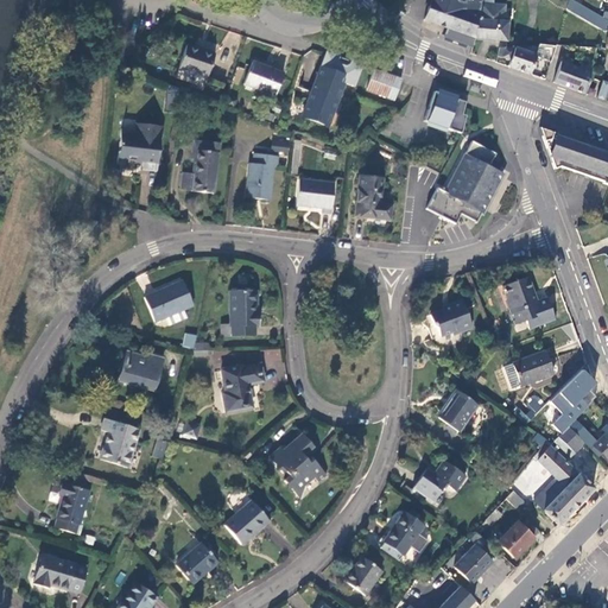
[(482,4),(482,0),(429,0),(424,20),(448,29),(444,36),(473,46),(475,38),(483,4),(482,4)]
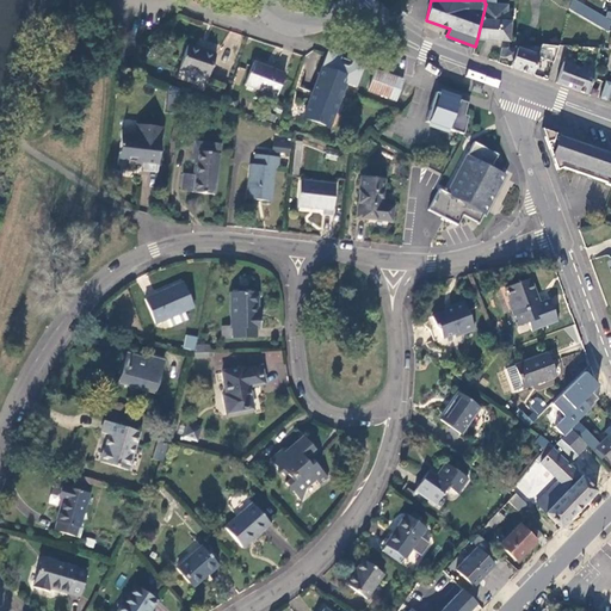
[(486,4),(477,38),(508,41),(510,22),(507,22),(507,6),(497,5),(486,4)]
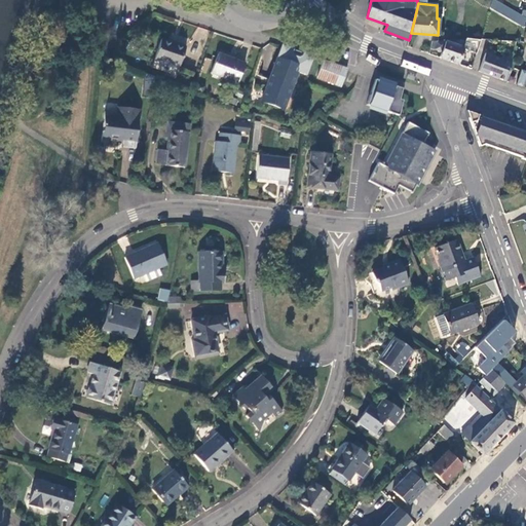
[(185,47),(161,39),(154,60),(178,68),(185,47)]
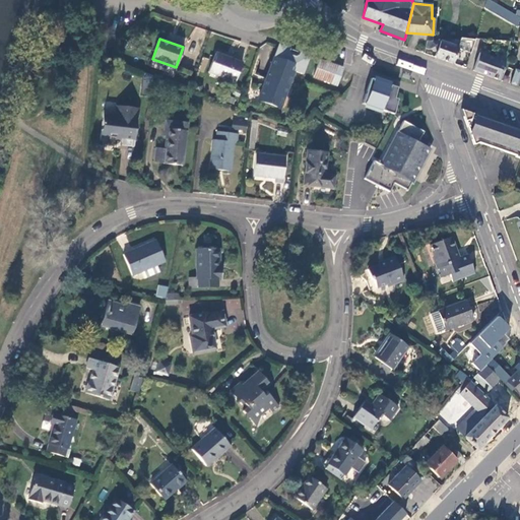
[(471,54),(474,40),(461,39),(460,41),(448,40),(447,43),(442,41),(427,41),(426,49),(437,52),(436,57),(447,61),(453,63),(458,49),(471,54)]
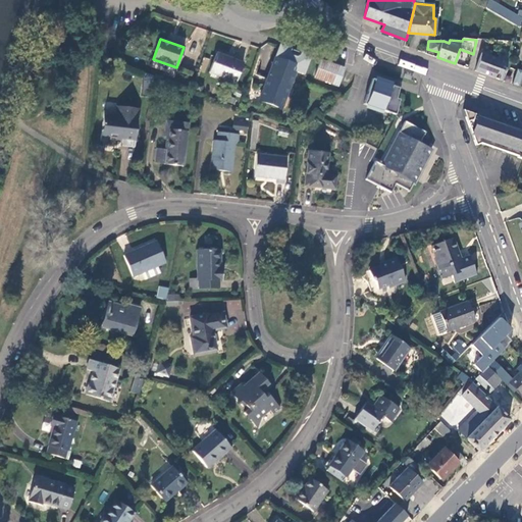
[(290,50),(279,47),(260,100),(281,108),(295,72),(304,75),(310,57),(300,53),(296,58),(291,56),(290,50)]
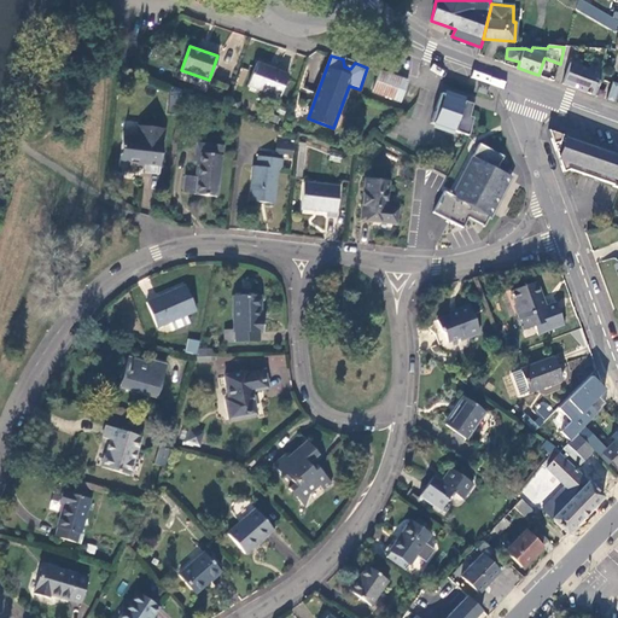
[(577,89),(595,97),(602,70),(590,66),(587,69),(570,63),(563,83),(577,89)]
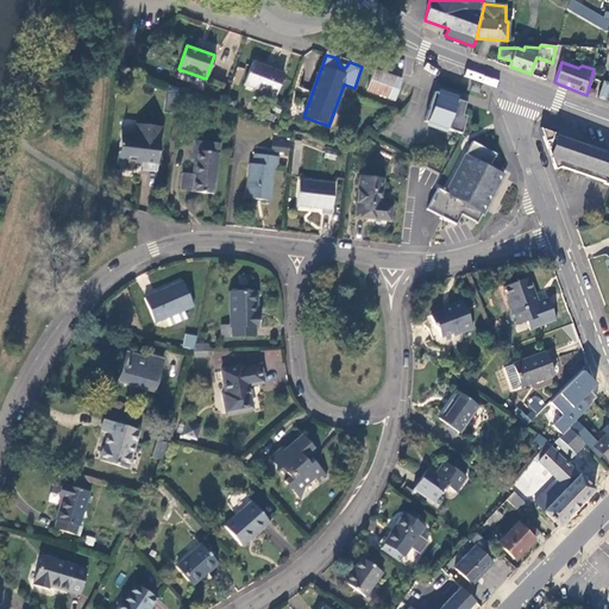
[(283,75),(252,63),(244,85),(275,96),(283,75)]
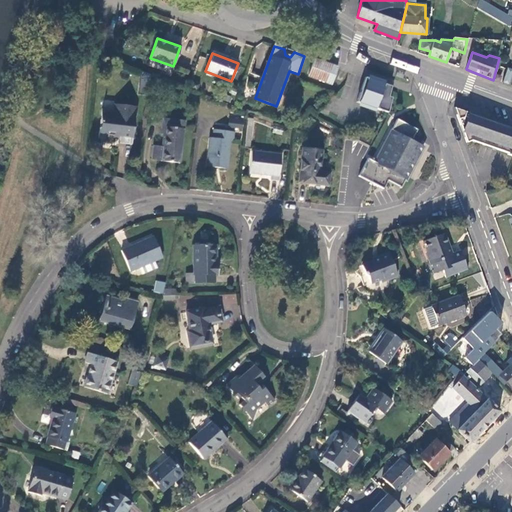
[(314,59),(314,60),(309,75),(332,84),(338,68),(314,59)]
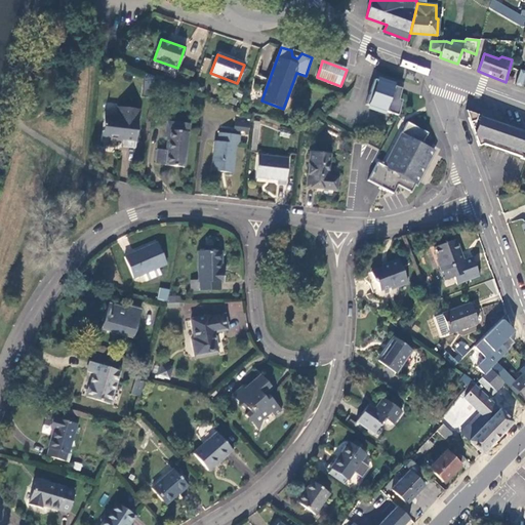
[(524,87),(524,86),(524,70),(520,69),(516,85),(524,87)]
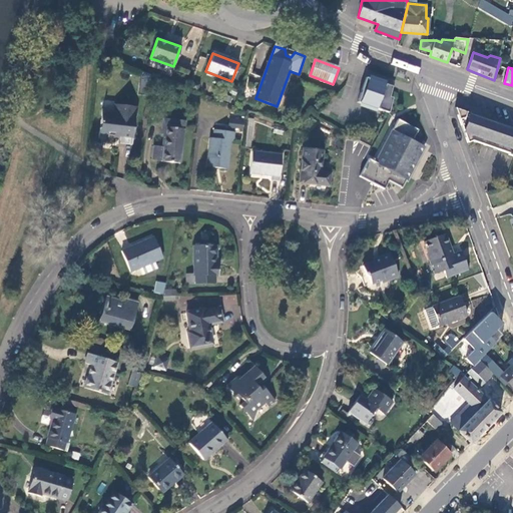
[(367,80),(359,105),(379,111),(388,115),(393,100),(390,99),(393,88),(367,80)]
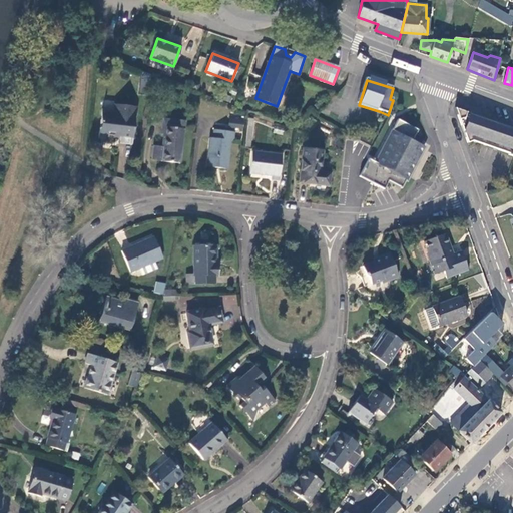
[(131,144),(136,107),(114,104),(113,113),(101,112),(99,135),(119,138),(118,143),(131,144)]
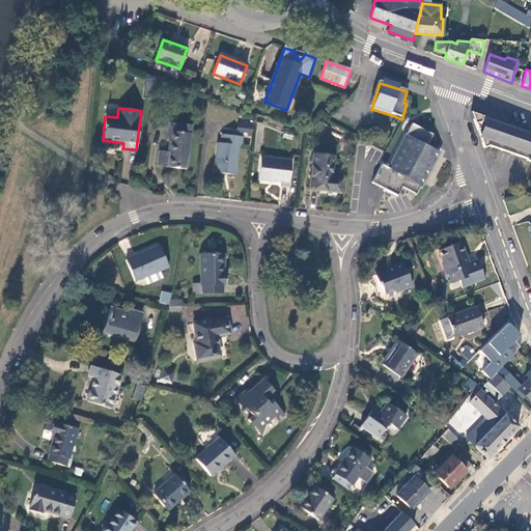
[(530,133),(471,112),(483,147),(488,145),(525,159),(525,161),(530,163),(530,133)]
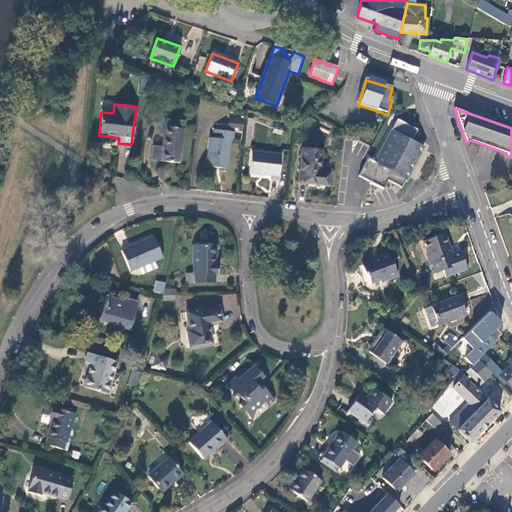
[(163,137),(162,146),(160,161),(179,163),(184,121),(162,118),(160,136),(163,137)]
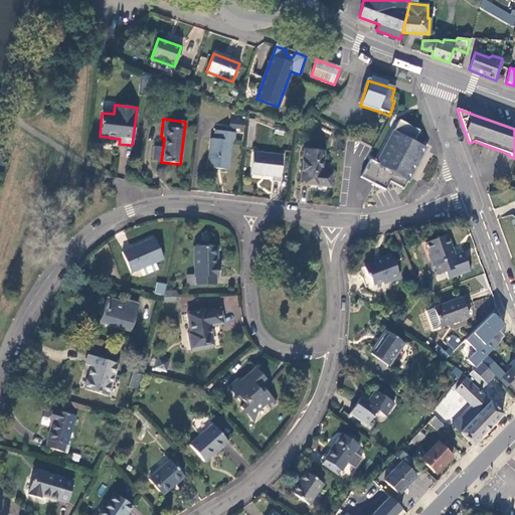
[(399,120),(382,153),(413,169),(424,147),(414,141),(419,131),(399,120)]
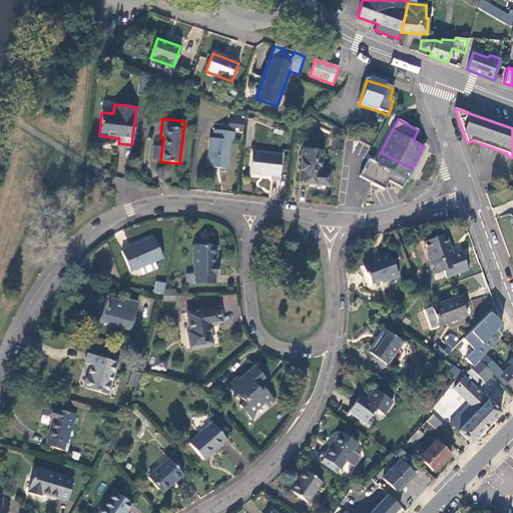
[(233,131),(213,130),(212,138),(209,138),(206,166),(227,168),(230,140),(233,140),(233,131)]
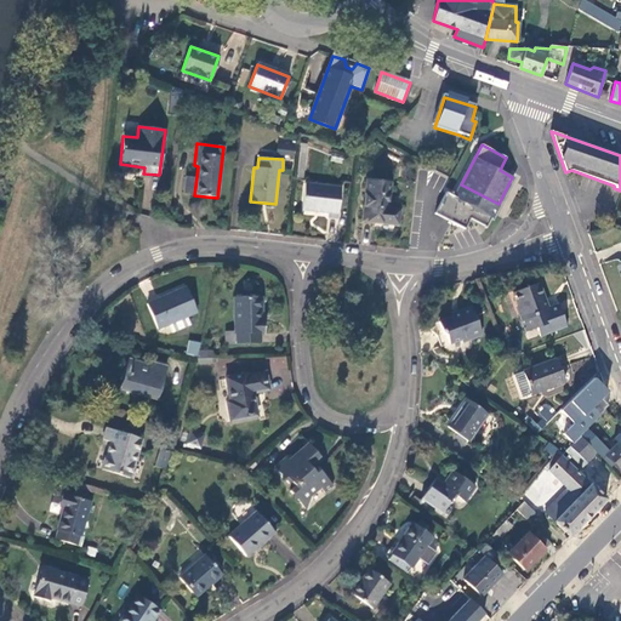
[(194,195),(197,177),(186,176),(183,193),(194,195)]
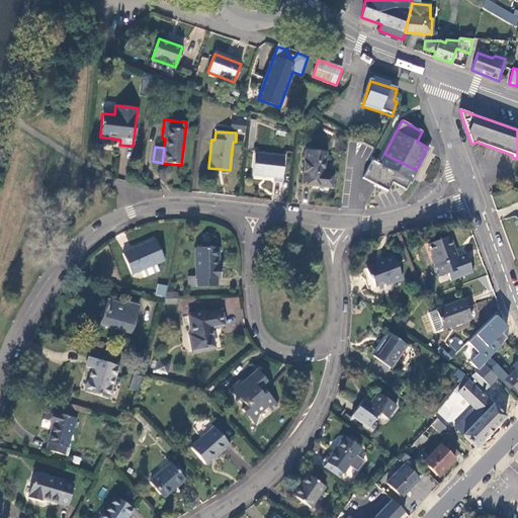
[(303,184),(332,188),(334,175),(324,173),(326,153),(307,150),(303,184)]
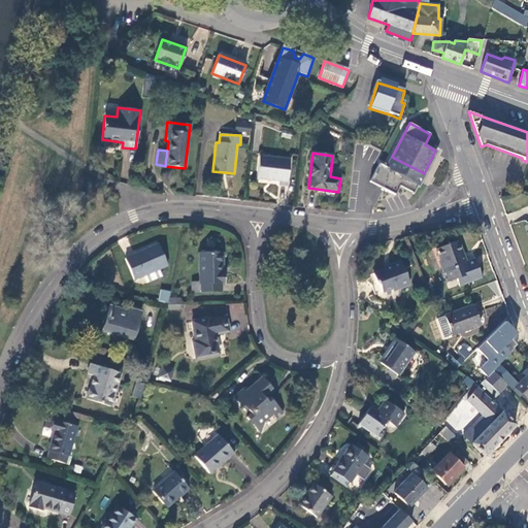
[(291,160),(260,156),(257,178),(279,182),(279,185),(288,186),(291,160)]
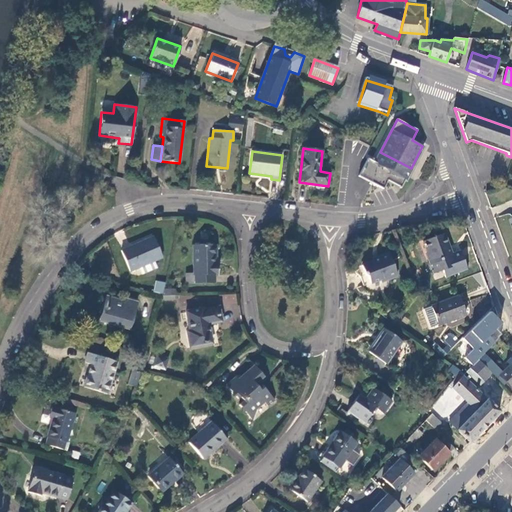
[(401,187),(411,168),(380,152),(375,161),(368,158),(359,176),(372,183),(383,189),(388,179),(401,187)]
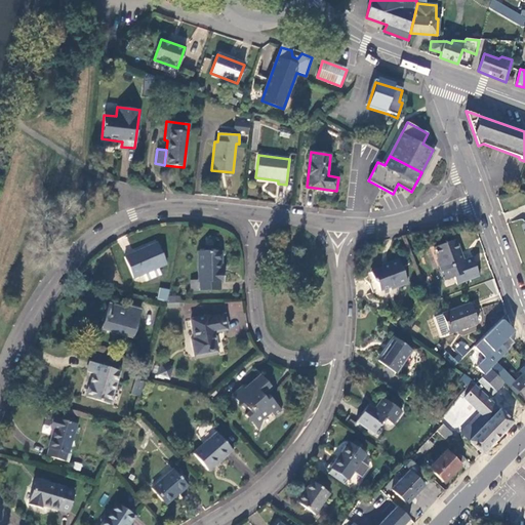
[(457,282),(479,275),(472,256),(462,259),(460,252),(461,252),(456,238),(436,246),(439,254),(438,256),(442,268),(440,268),(444,279),(454,275),(457,282)]
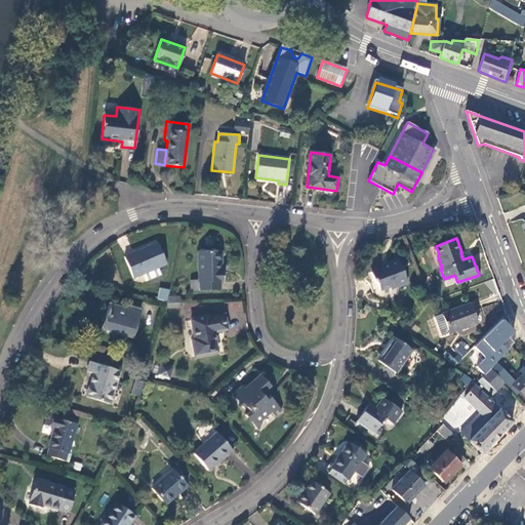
[(133,278),(166,265),(158,245),(150,248),(150,246),(124,256),(133,278)]
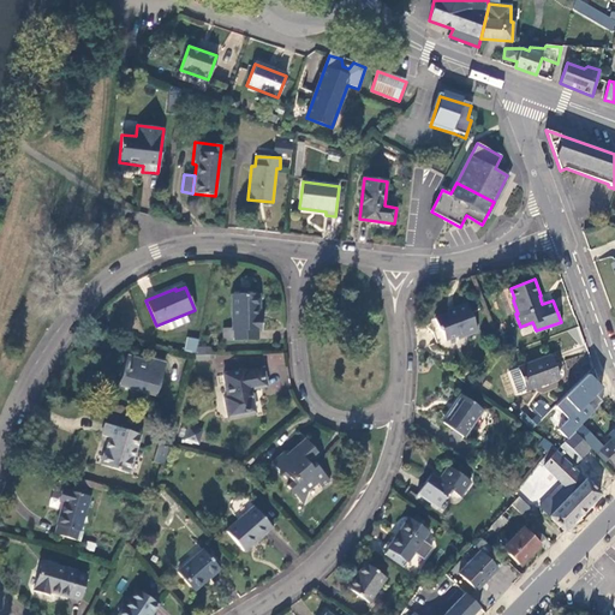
[(232,296),(232,328),(233,340),(256,340),(256,330),(261,330),(261,317),(258,317),(258,294),(232,296)]
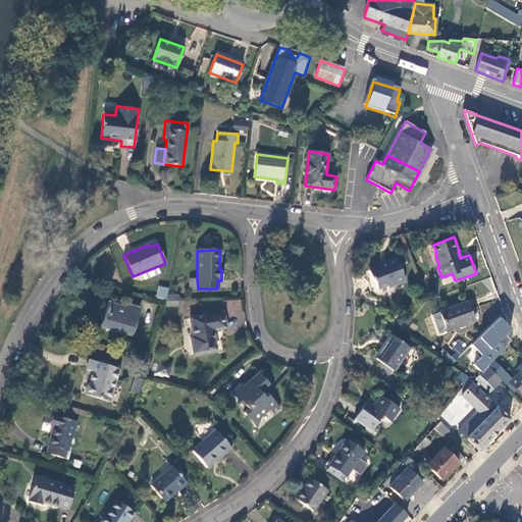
[(405,281),(397,257),(386,261),(387,264),(369,269),(372,279),(375,279),(378,288),(388,284),(390,286),(405,281)]
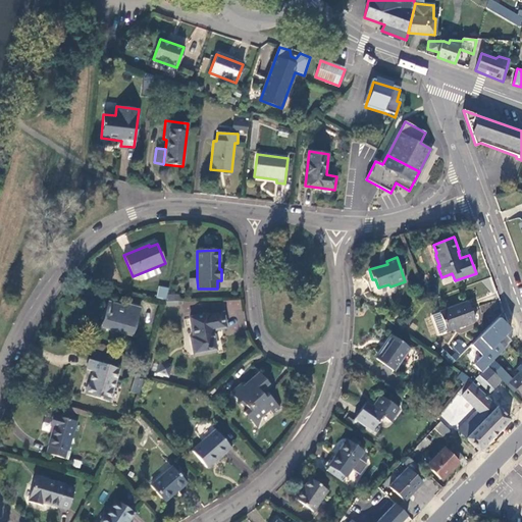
[(198,289),(197,278),(189,279),(189,290),(198,289)]
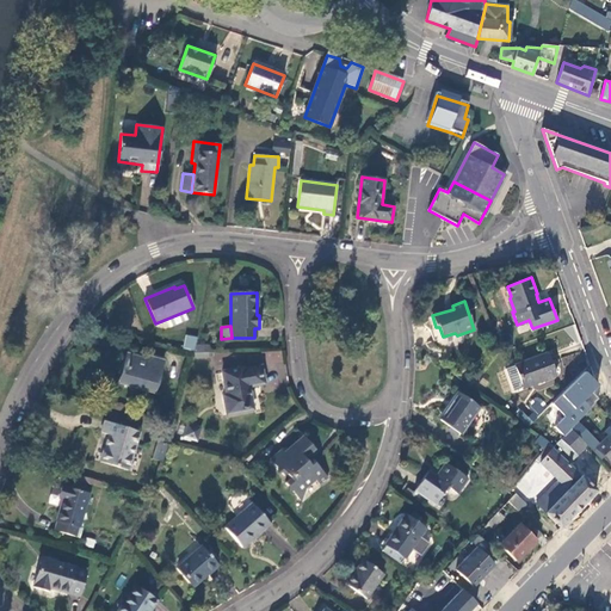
[(183,349),(195,351),(198,337),(185,334),(183,349)]
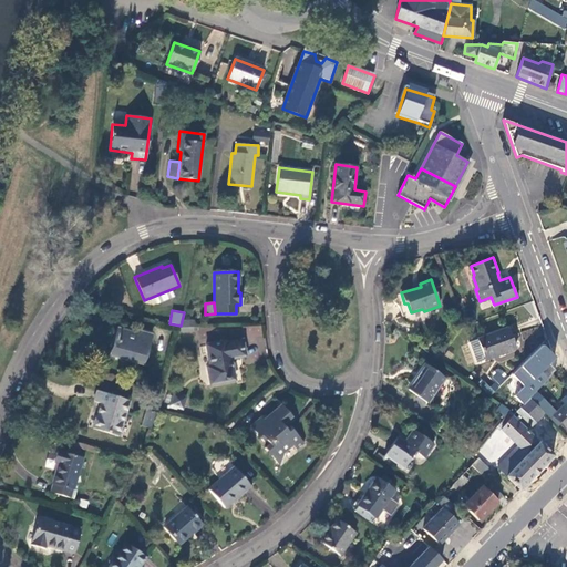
[(143,364),(152,333),(136,330),(135,333),(117,328),(109,356),(143,364)]
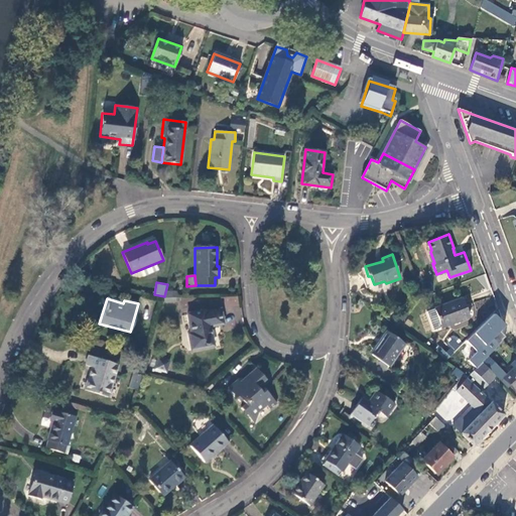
[(440,328),(470,317),(464,300),(434,309),(440,328)]
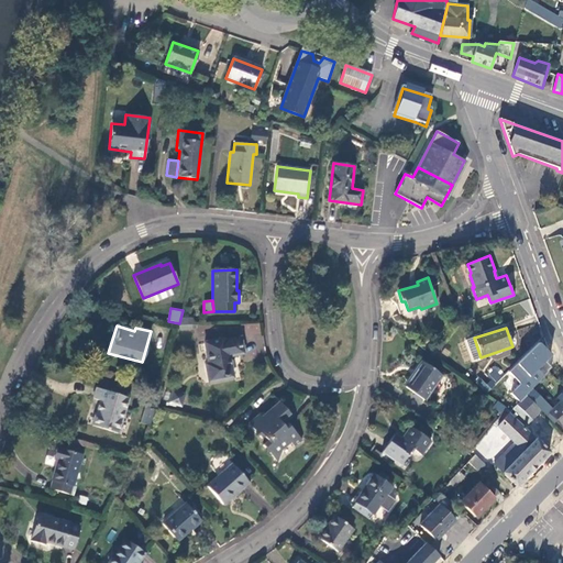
[(209,382),(233,377),(230,356),(244,353),(241,338),(227,340),(225,338),(203,342),(207,363),(205,363),(209,382)]
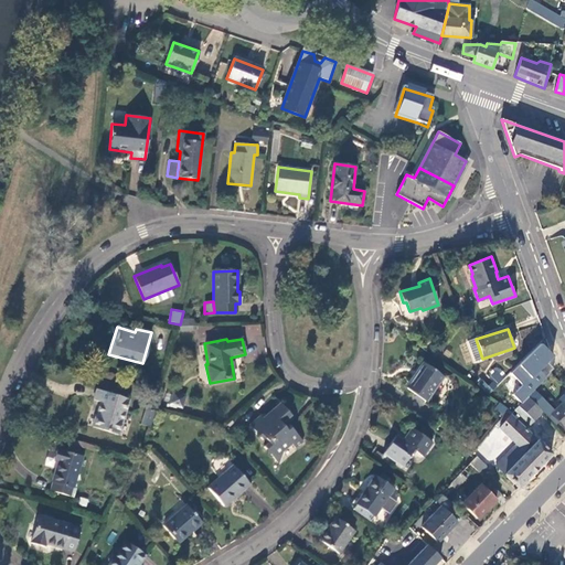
[(426,402),(444,376),(423,362),(417,371),(419,372),(408,388),(426,402)]
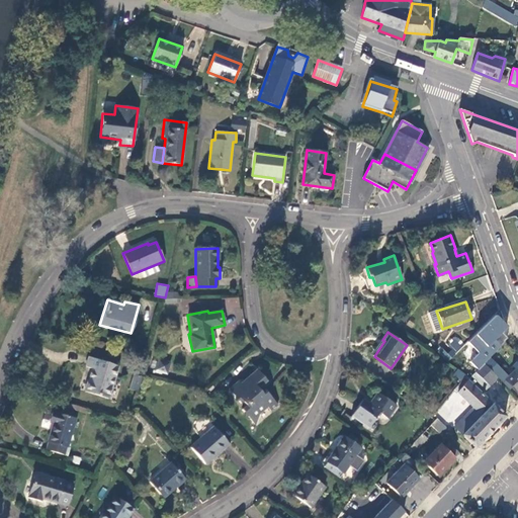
[(490,355),(499,346),(493,341),(483,351),(487,355),(489,354),(490,355)]
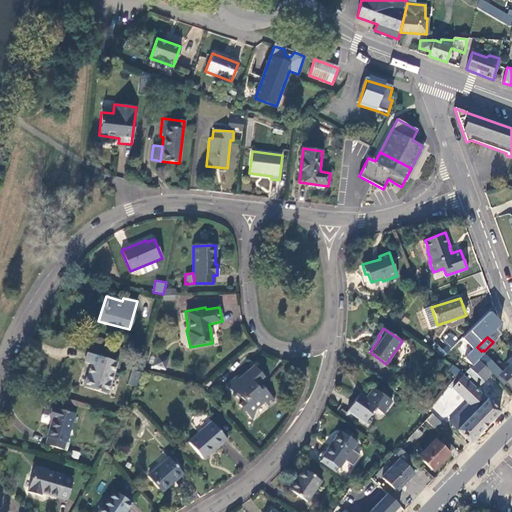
[(107,394),(117,363),(87,353),(84,363),(91,365),(84,387),(107,394)]
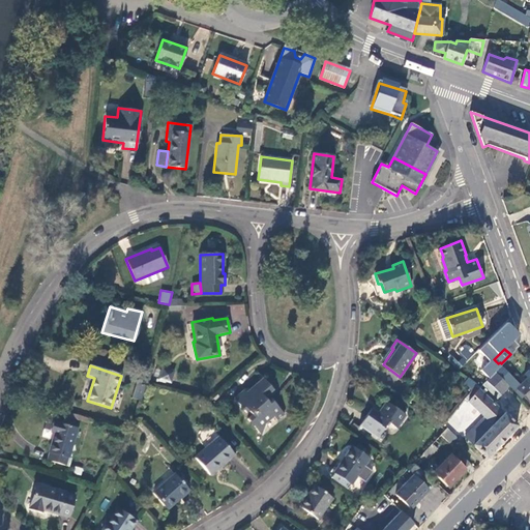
[(174,371),(163,367),(158,382),(165,384),(166,381),(171,383),(174,371)]
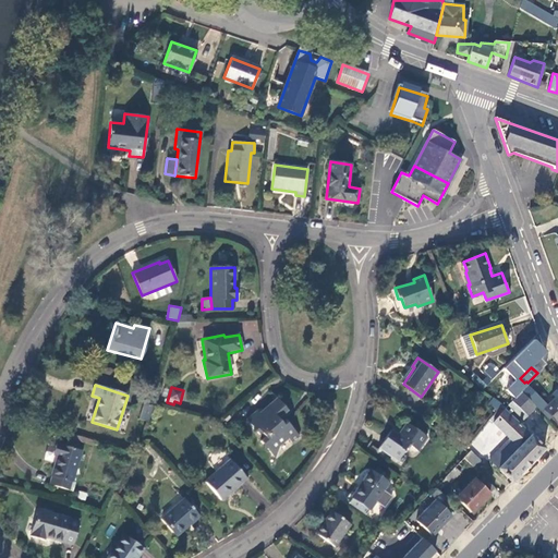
[(535,397),(525,388),(521,392),(531,402),(535,397)]
